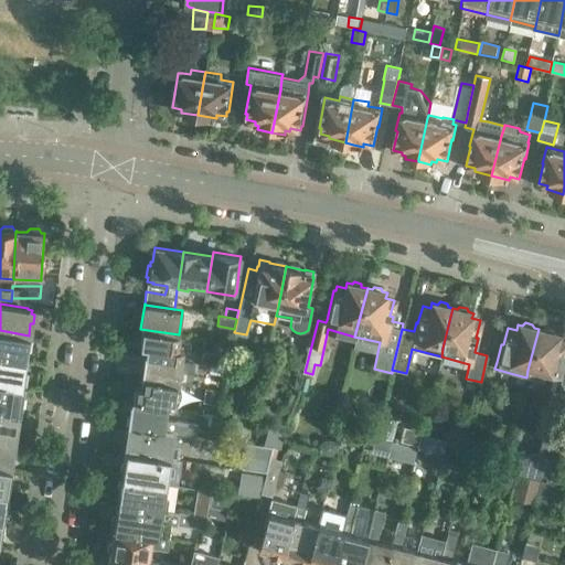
[(539,329),(528,370),(526,377),(544,382),(546,374),(561,377),(562,375),(564,361),(562,360),(564,347),(564,342),(556,340),(558,333),(554,333),(552,329),(545,327),(542,330),(539,329)]
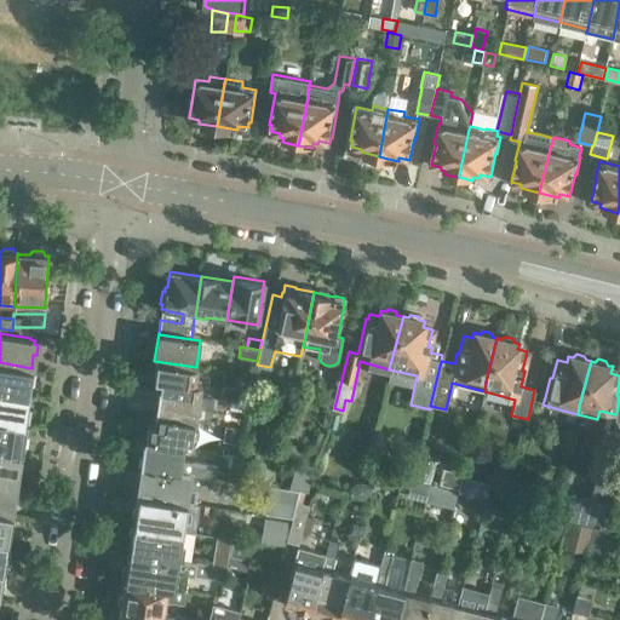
[(156,362),(154,375),(151,377),(151,378),(153,379),(154,380),(156,379),(160,379),(159,388),(200,394),(201,385),(195,384),(197,367),(196,367),(154,361),(156,362)]
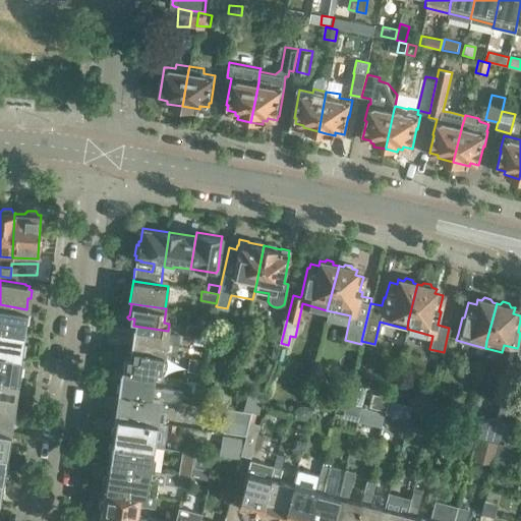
[(0,330),(22,333),(24,322),(26,323),(29,312),(25,312),(26,309),(0,304),(0,330)]
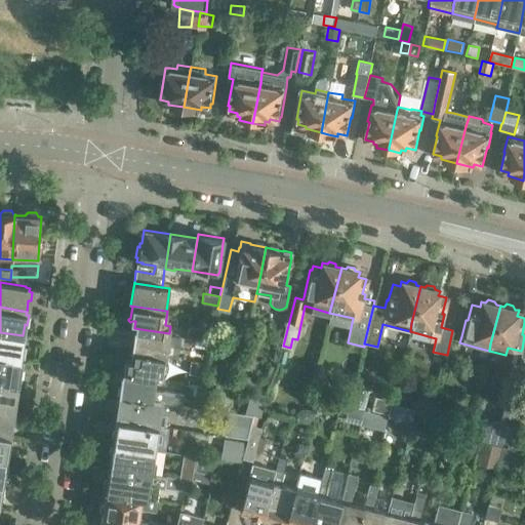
[(191,326),(189,337),(210,340),(212,329),(191,326)]
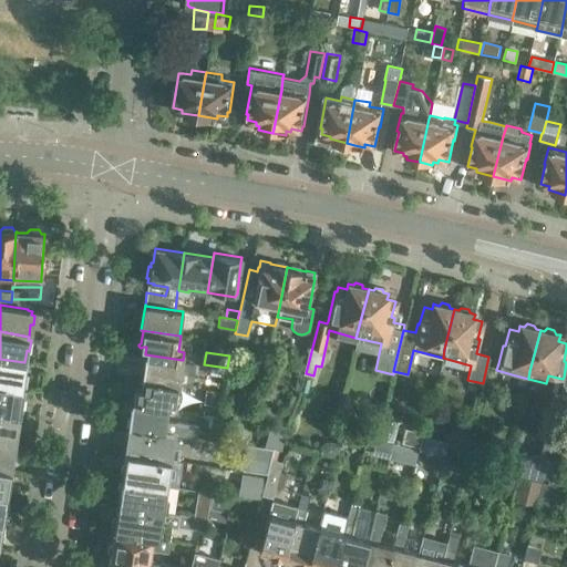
[(145,354),(142,379),(178,384),(183,360),(145,354)]
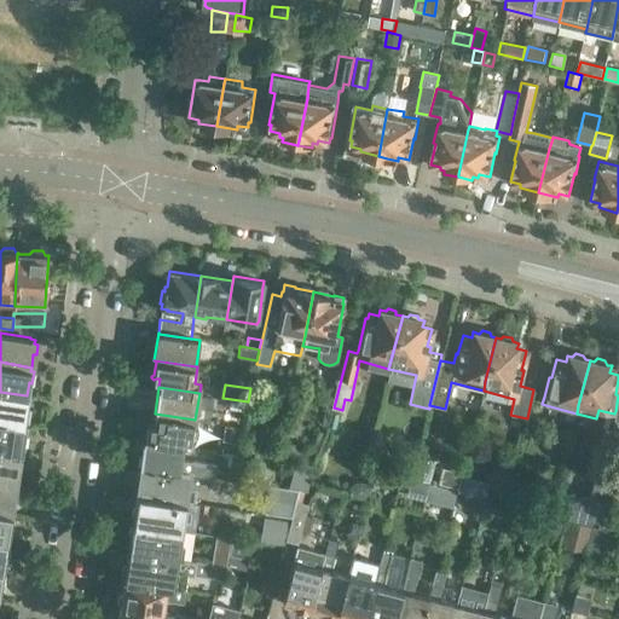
[(0,420),(23,423),(23,420),(27,420),(28,409),(25,408),(27,395),(0,392),(0,420)]
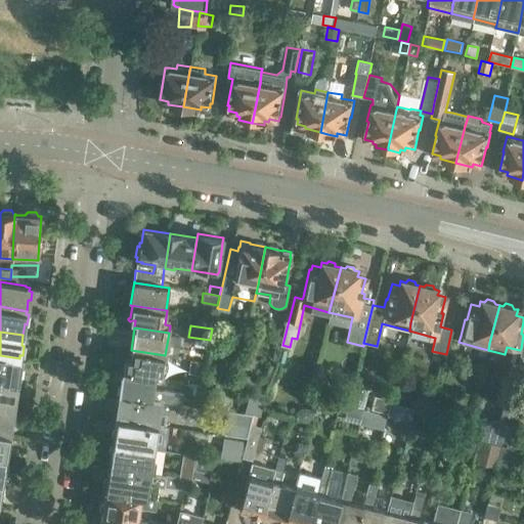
[(208,340),(194,338),(193,345),(207,347),(208,340)]
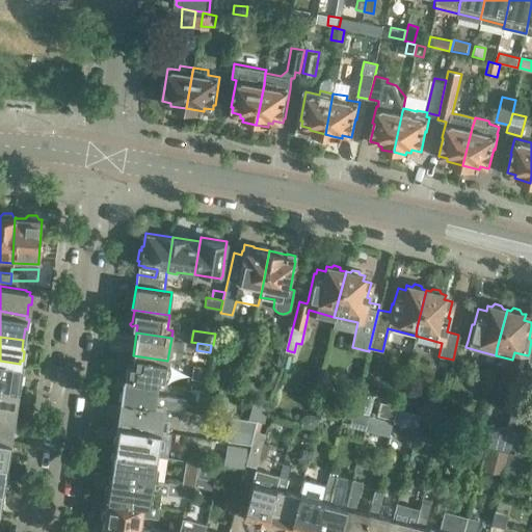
[(531,380),(531,353),(529,353),(528,355),(523,378),(531,380)]
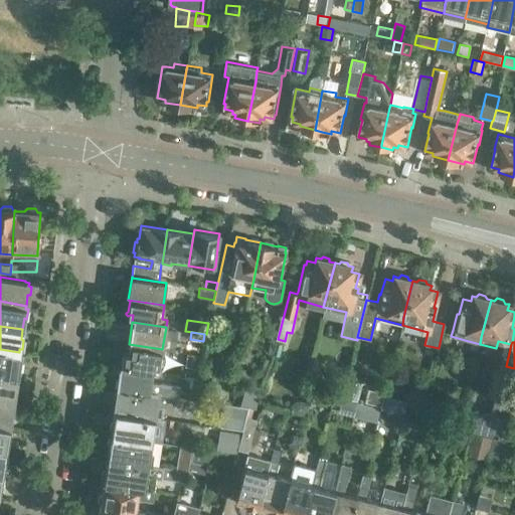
[(122,353),(120,366),(154,371),(156,358),(161,359),(162,349),(129,344),(127,352),(124,352),(123,350),(122,350),(121,351),(121,352),(122,353)]
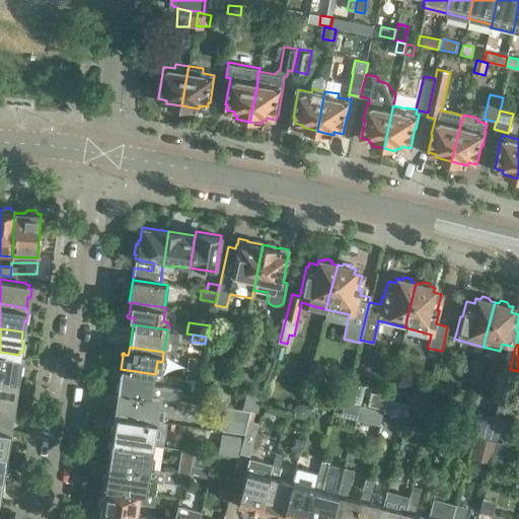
[(0,375),(16,378),(16,375),(19,375),(20,366),(17,366),(19,355),(0,352),(0,375)]
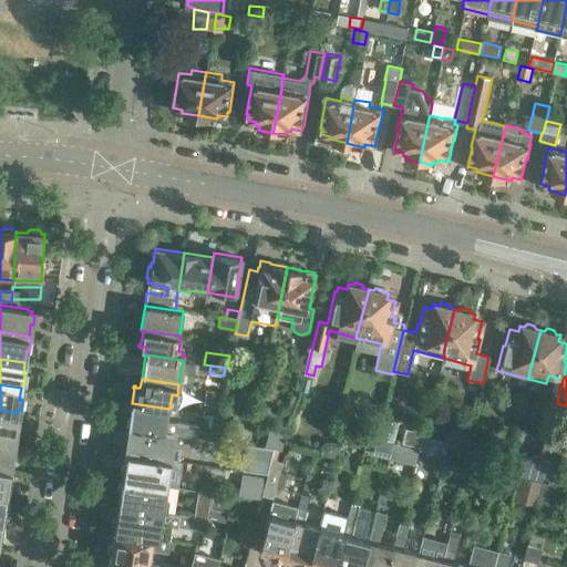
[(203,388),(198,413),(215,415),(218,390),(203,388)]
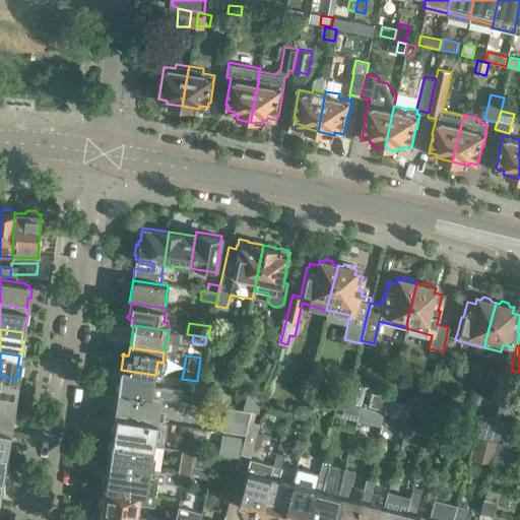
[(120,369),(117,391),(157,397),(157,396),(160,396),(160,398),(180,400),(181,390),(160,387),(160,388),(152,387),(153,376),(155,376),(155,375),(121,370),(120,369)]
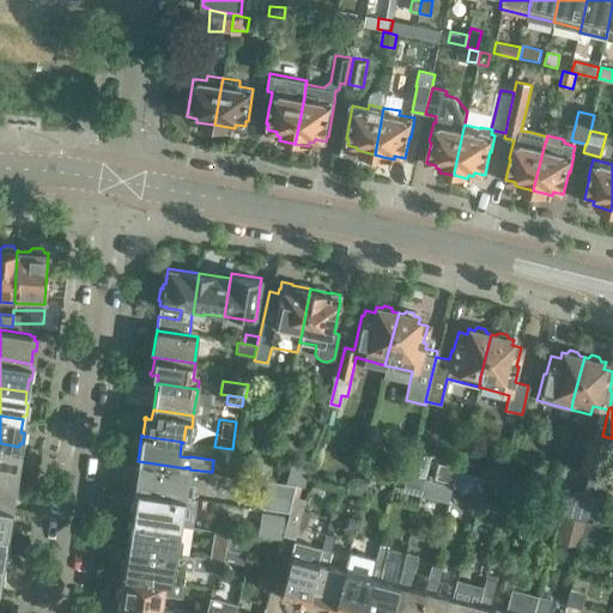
[(249,471),(267,474),(272,449),(254,447),(249,471)]
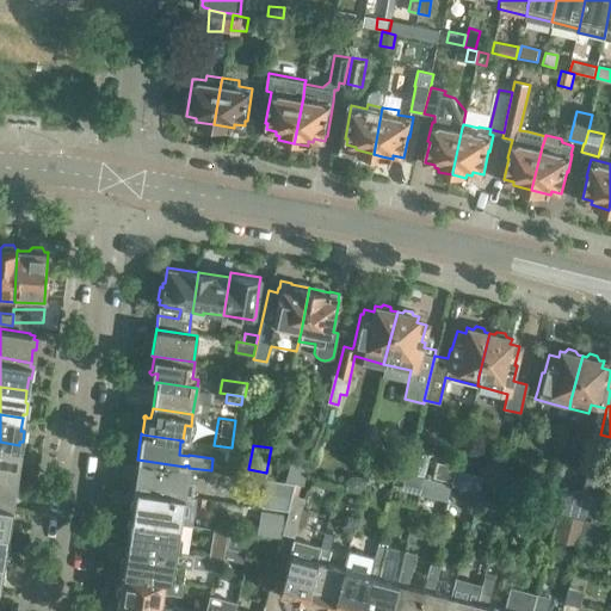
[(0,476),(14,479),(16,468),(20,466),(20,458),(18,452),(18,450),(0,446),(0,476)]
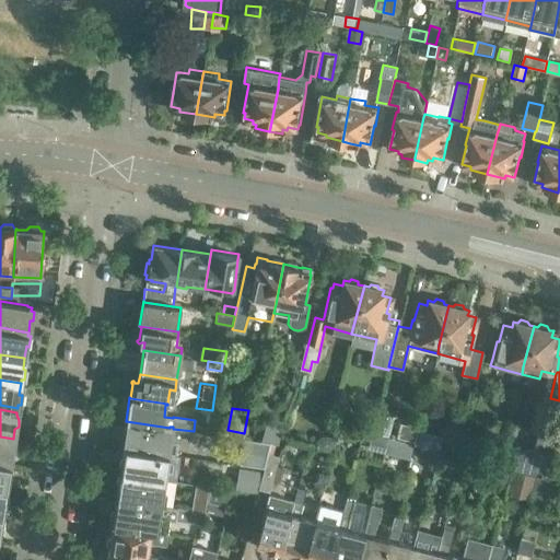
[(359,426),(374,429),(376,418),(362,413),(359,426)]
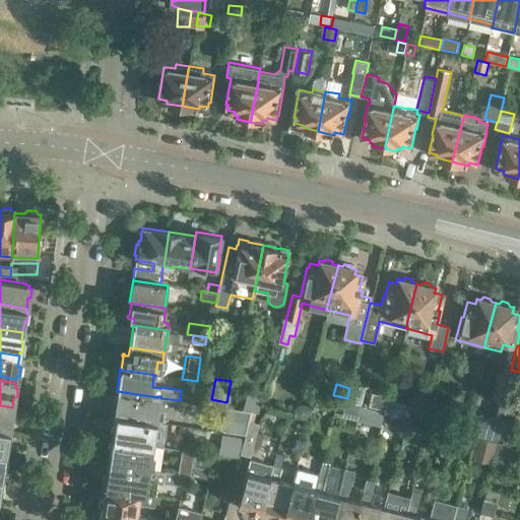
[(361,404),(365,387),(350,384),(349,388),(347,398),(346,401),(361,404)]
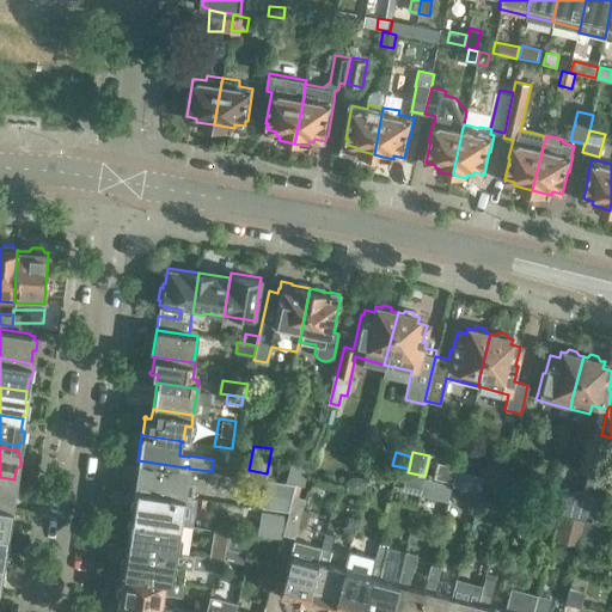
[(293,454),(286,479),(303,483),(308,458),(293,454)]
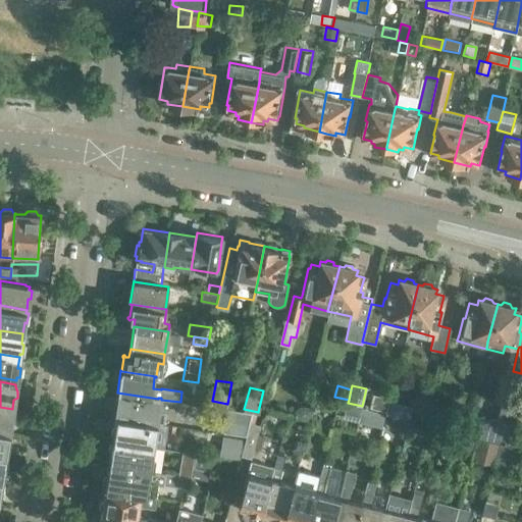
[(118,406),(116,417),(163,424),(165,413),(159,412),(161,400),(161,398),(158,398),(158,399),(117,393),(117,394),(119,394),(119,397),(117,398),(116,404),(118,406)]
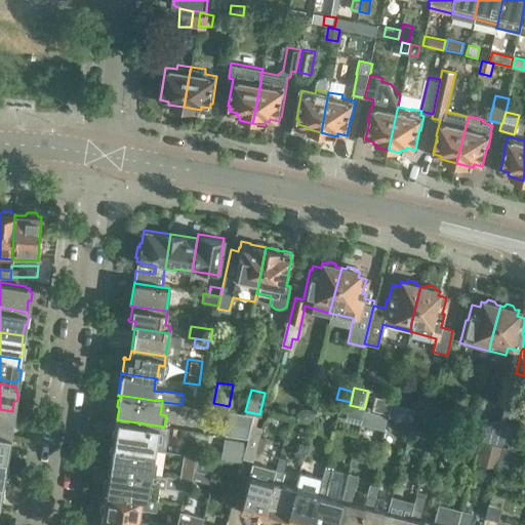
[(389,415),(392,403),(392,402),(374,397),(371,410),(389,415)]
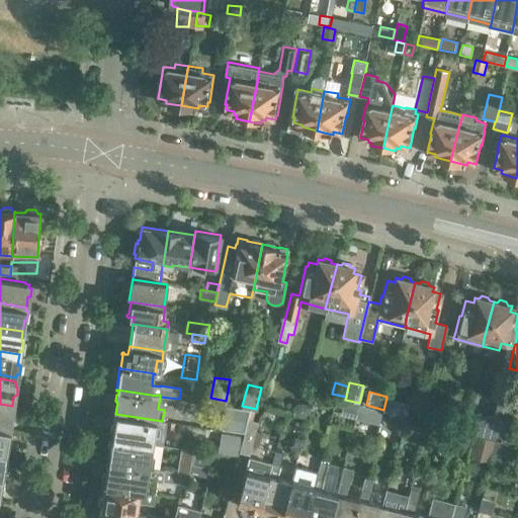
[(356,413),(359,404),(359,403),(345,400),(337,398),(336,406),(343,407),(343,410),(356,413)]
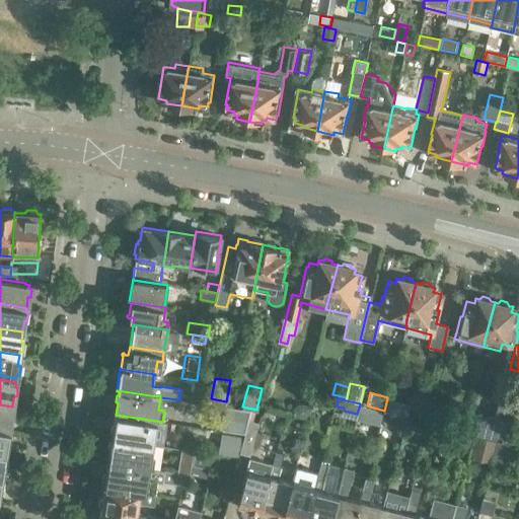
[(384,411),(384,412),(406,417),(410,404),(387,398),(384,411)]
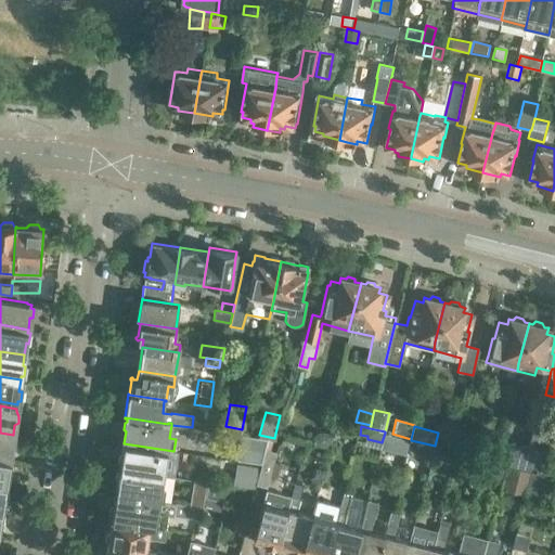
[(511,448),(506,464),(537,472),(546,430),(530,426),(527,442),(511,448)]
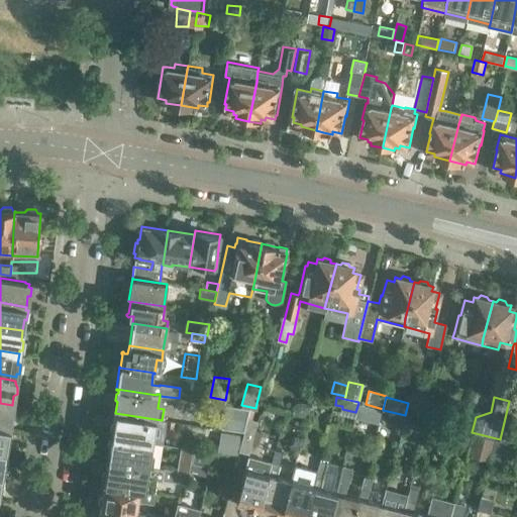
[(292,410),(307,414),(311,402),(300,399),(294,402),(292,410)]
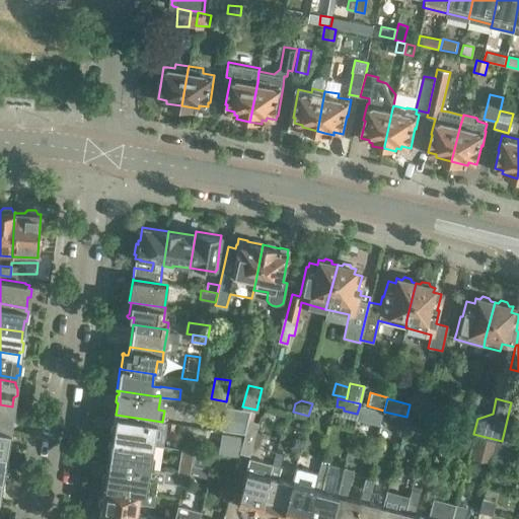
[(0,428),(9,430),(10,421),(13,419),(14,413),(12,409),(12,406),(0,404),(0,428)]
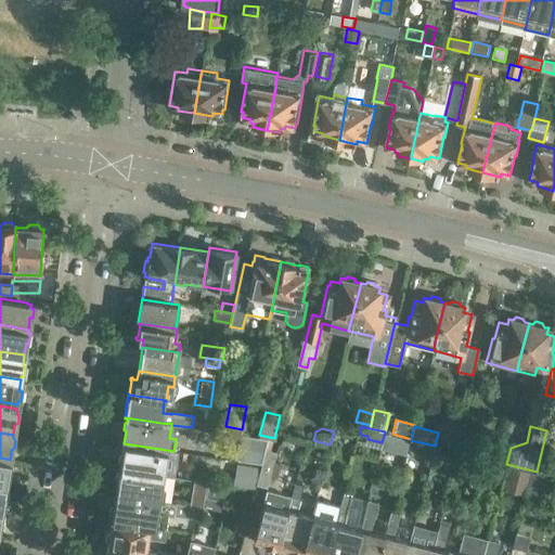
[(383,442),(381,449),(404,455),(409,439),(385,433),(382,442),(383,442)]
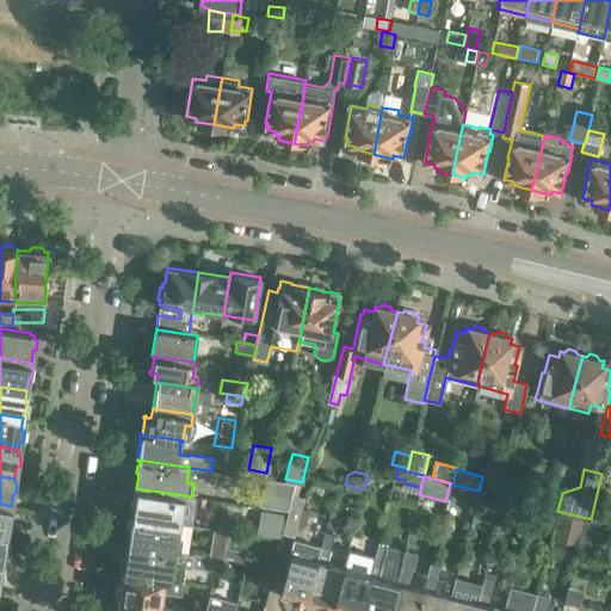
[(263,477),(260,492),(290,497),(294,482),(263,477)]
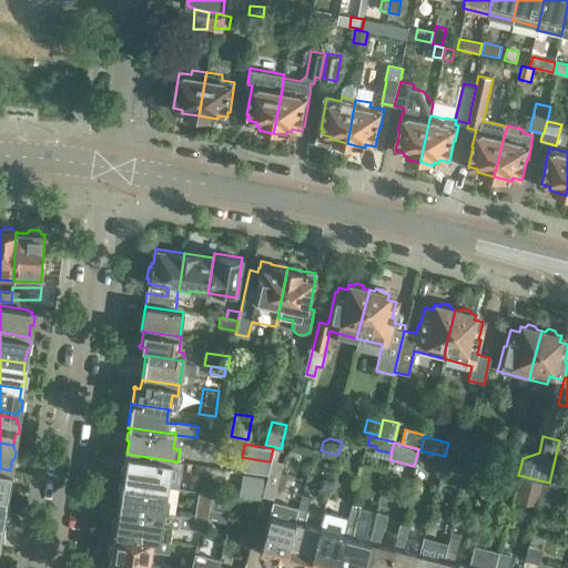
[(123,477),(122,480),(165,487),(168,474),(175,475),(178,462),(127,454),(124,466),(122,468),(121,475),(123,477)]
